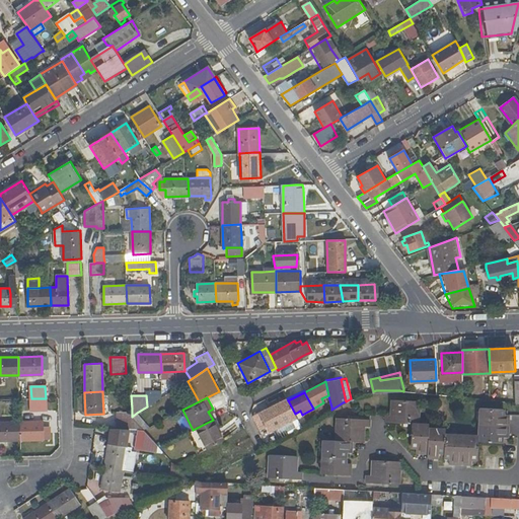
[(46,410),(46,398),(31,398),(30,398),(30,410),(46,410)]
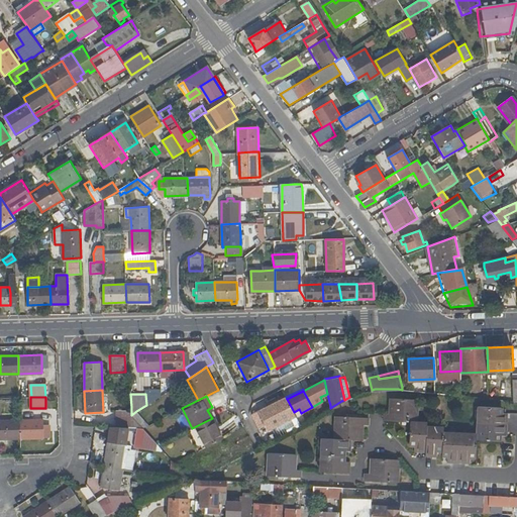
[(477,456),(478,439),(500,440),(501,435),(507,435),(508,413),(502,412),(502,407),(479,406),(478,433),(444,431),(444,427),(428,426),(428,422),(418,421),(419,399),(392,398),(391,413),(385,413),(385,420),(411,421),(410,444),(415,444),(415,450),(426,451),(426,454),(437,455),(438,449),(443,449),(443,454),(448,454),(448,461),(471,462),(472,456),(477,456)]
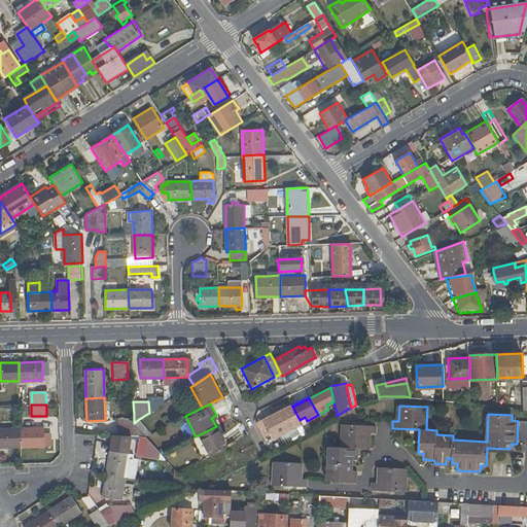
[(285,408),(257,422),(264,433),(271,429),(275,436),(287,430),(282,421),(290,417),(285,408)]
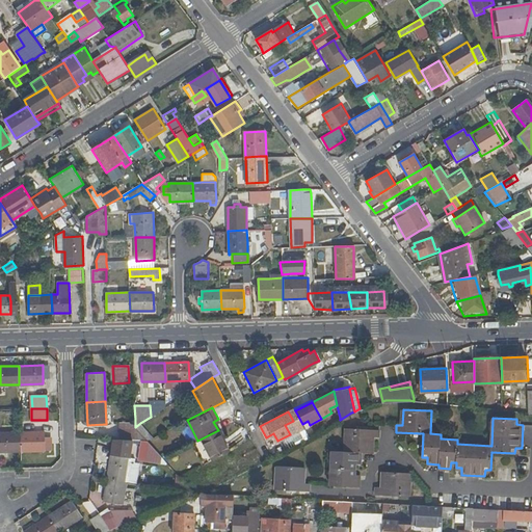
[(135,427),(135,419),(120,419),(121,440),(135,441),(142,441),(148,441),(135,427)]
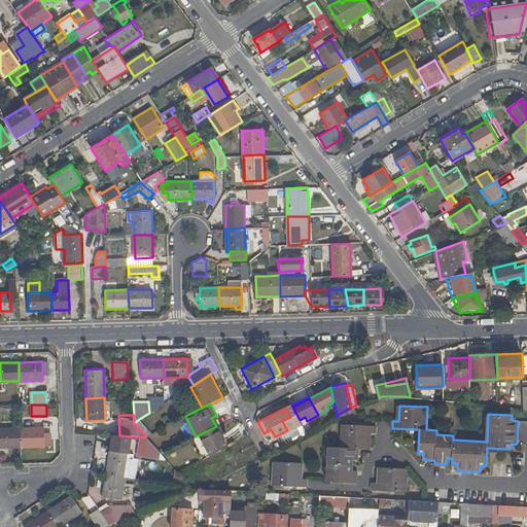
[(297,435),(305,431),(297,418),(289,422),(297,435)]
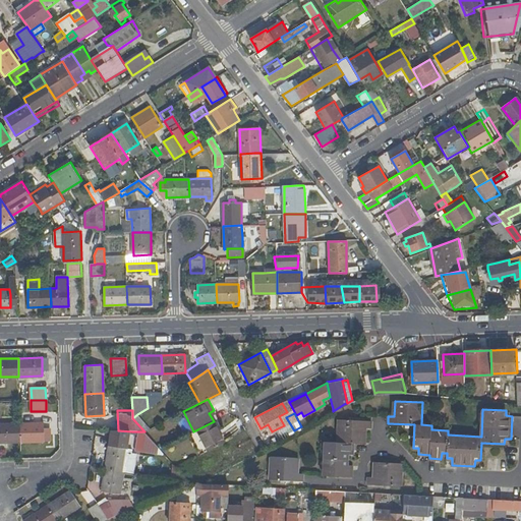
[(151,428),(137,414),(132,418),(145,431),(151,428)]
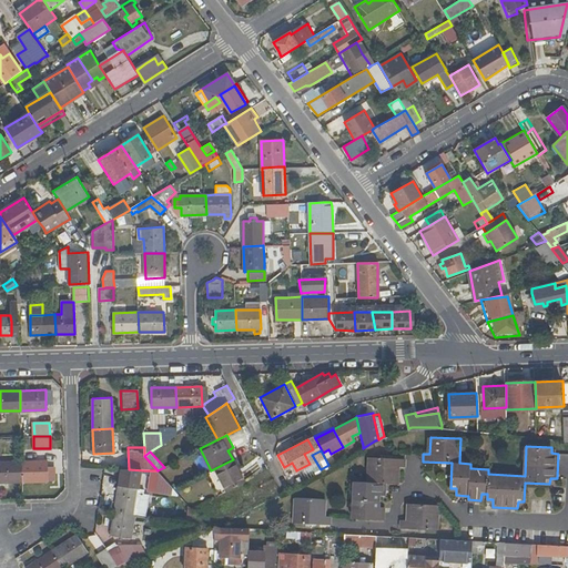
[(377,507),(378,496),(385,496),(386,483),(397,484),(398,467),(405,467),(405,462),(405,459),(405,458),(368,457),(367,482),(354,482),(352,518),(384,520),(385,507),(377,507)]
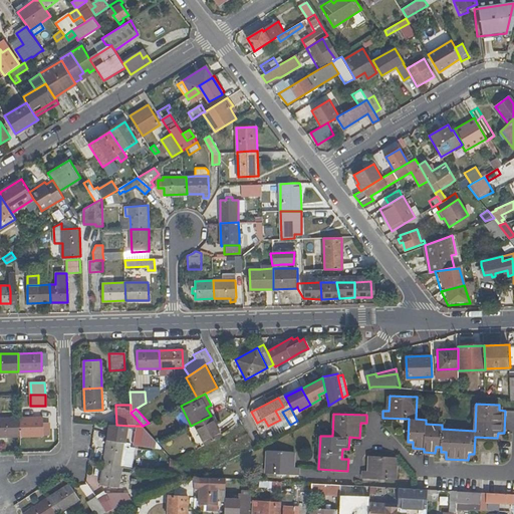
[(195,424),(205,445),(221,436),(217,428),(211,416),(195,424)]
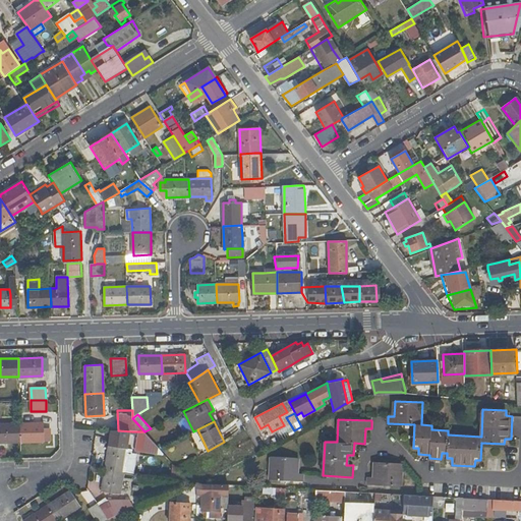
[(19,423),(20,441),(44,440),(49,440),(49,427),(43,427),(43,422),(19,423)]
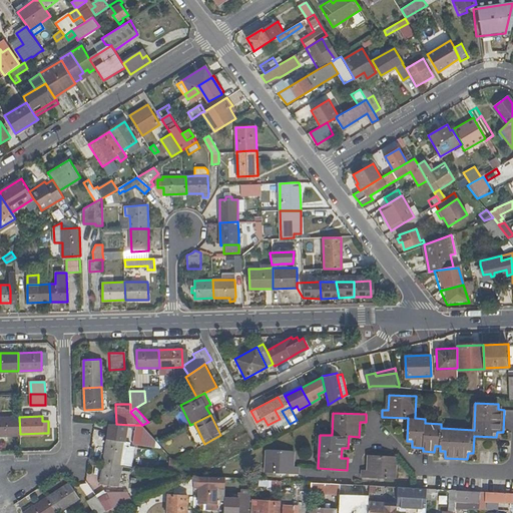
[(0,434),(20,434),(19,417),(0,417),(0,434)]
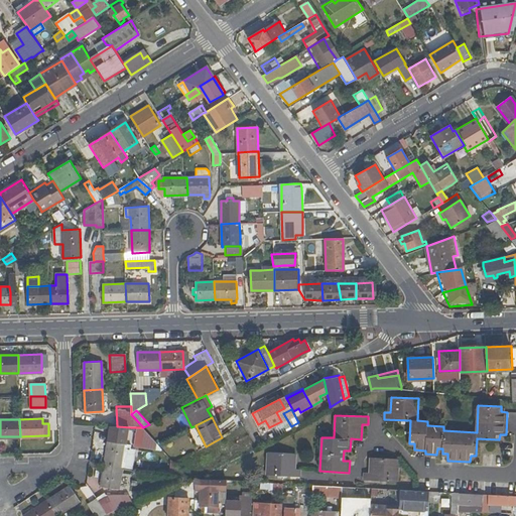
[(154,448),(156,441),(143,427),(138,427),(135,445),(154,448)]
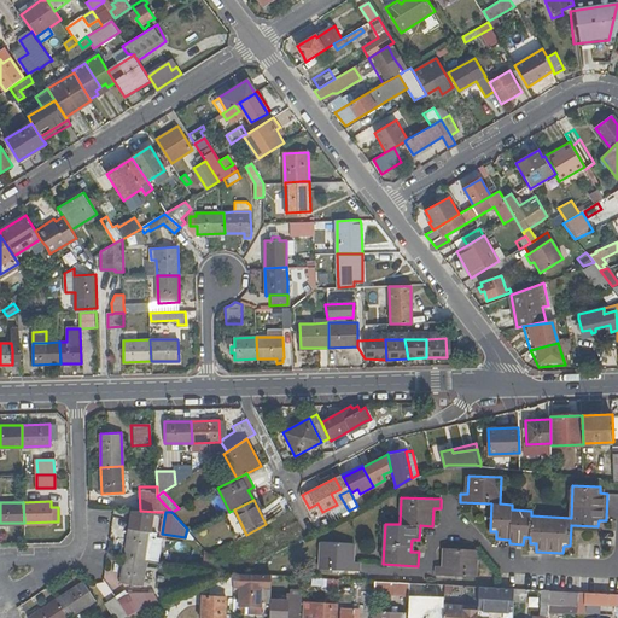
[(129,528),(124,554),(146,558),(150,531),(149,531),(149,524),(134,523),(133,529),(129,528)]
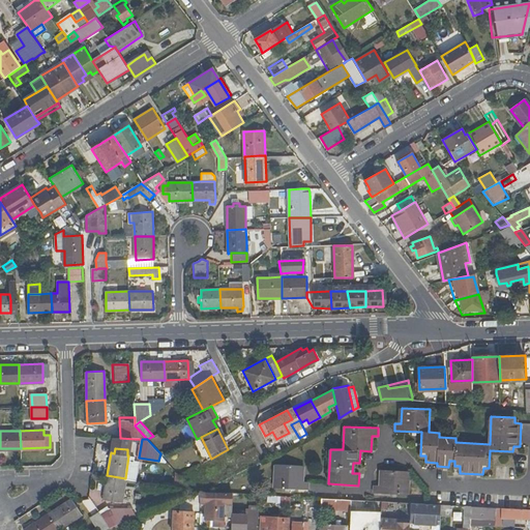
[(307,489),(307,480),(302,480),(302,465),(275,464),(273,487),(307,489)]
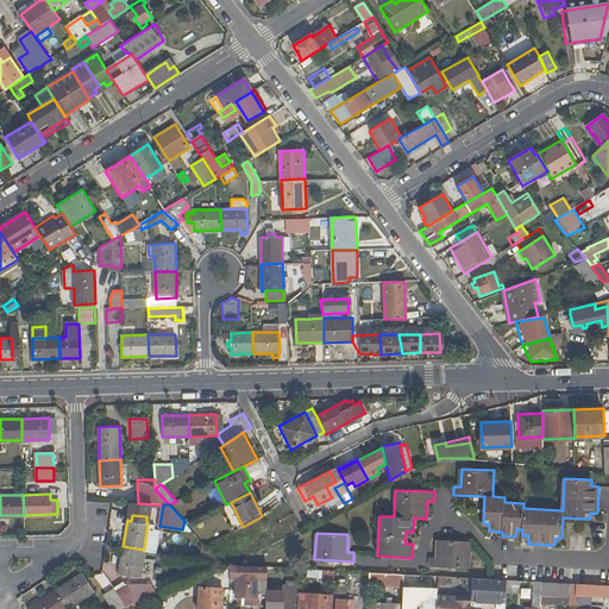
[(469,567),(470,541),(439,540),(438,558),(431,557),(429,566),(469,567)]
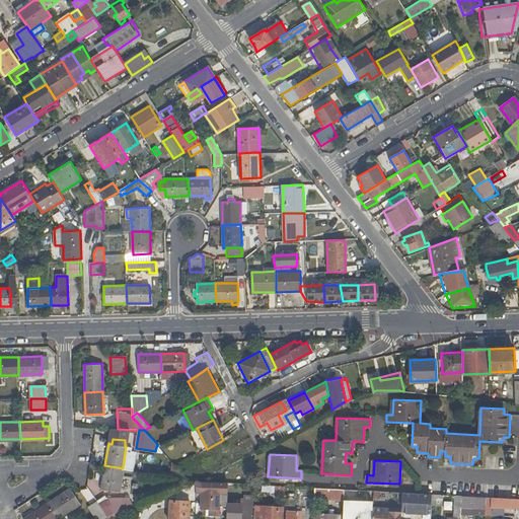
[(119,492),(123,468),(104,465),(101,489),(119,492)]
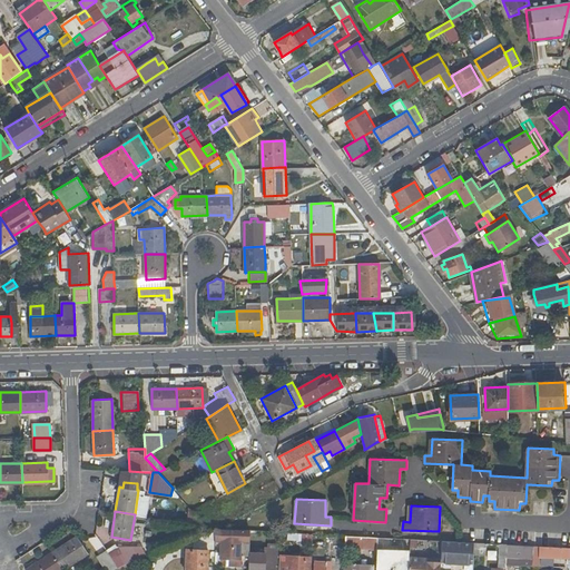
[(239,559),(247,559),(248,530),(216,529),(216,540),(222,540),(222,558),(239,559)]
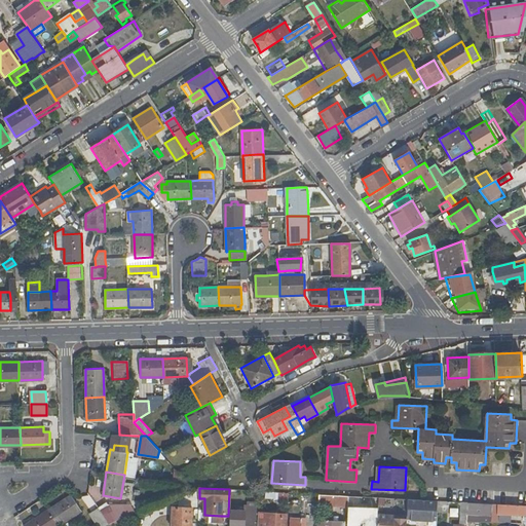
[(197,490),(180,496),(179,505),(197,506),(197,490)]
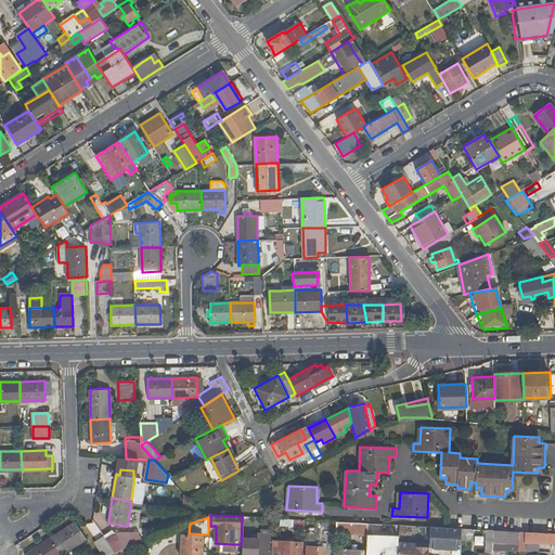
[(258,540),(270,540),(271,520),(259,519),(258,540)]
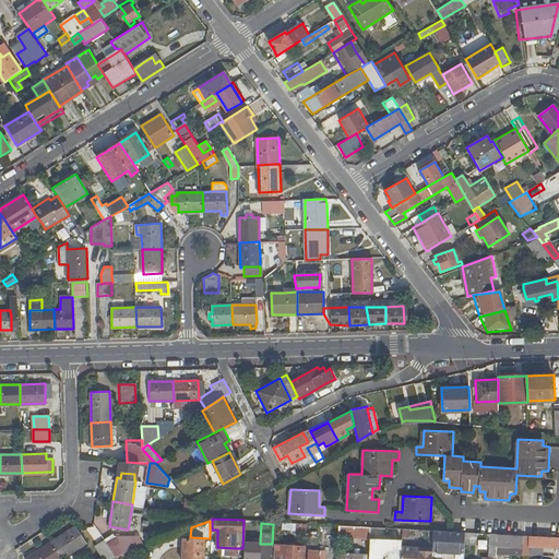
[(370,527),(340,525),(339,535),(370,537),(370,527)]
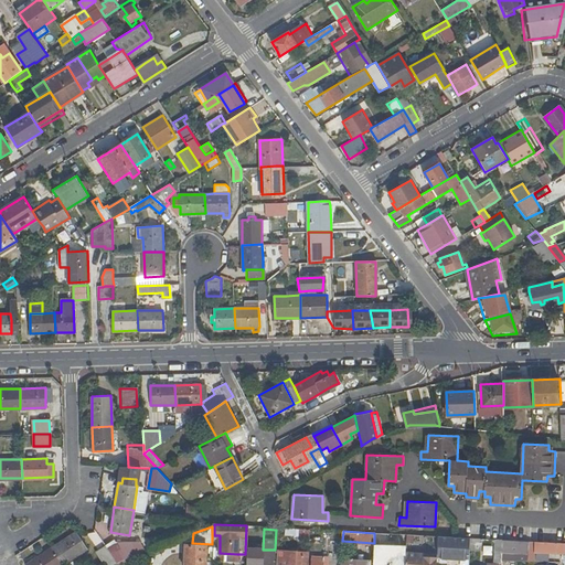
[(76,532),(50,548),(61,564),(87,547),(76,532)]
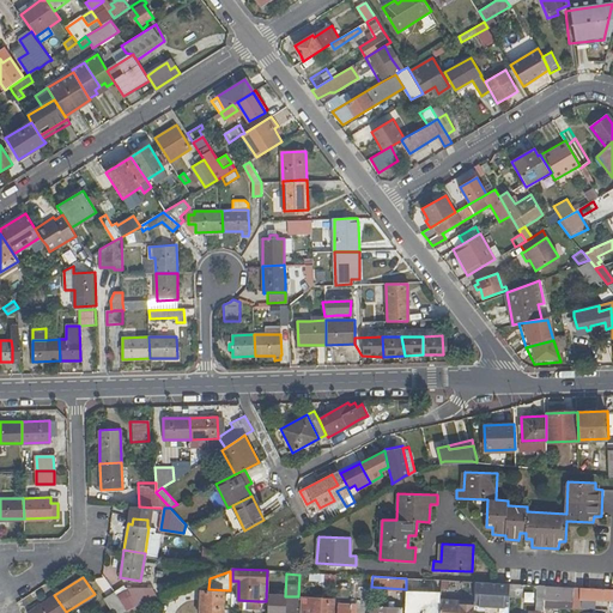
[(108,577),(98,580),(103,596),(113,593),(108,577)]
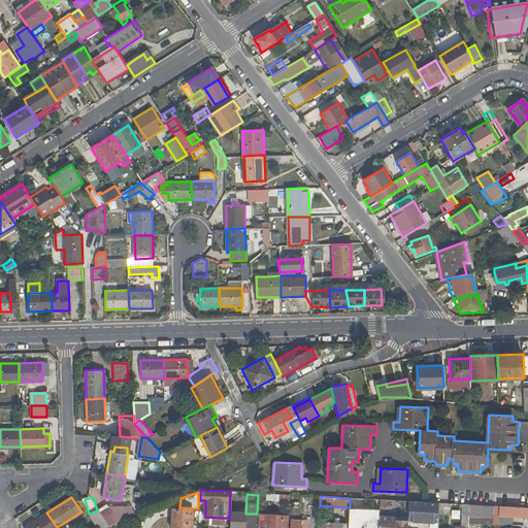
[(363,503),(363,498),(350,498),(350,507),(350,512),(357,513),(362,513),(376,514),(376,504),(380,504),(380,499),(368,498),(368,504),(363,503)]
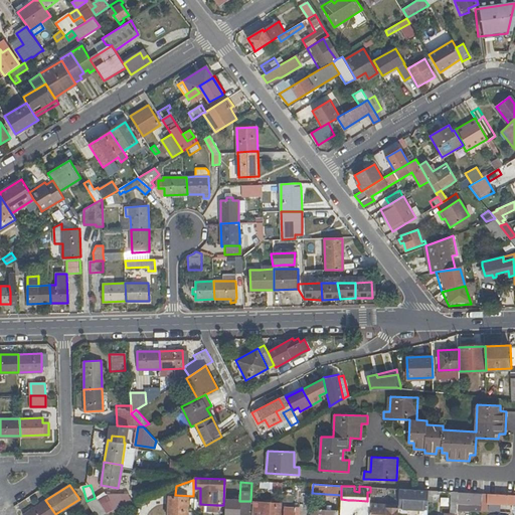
[(398,505),(398,507),(427,509),(428,490),(399,489),(398,505)]
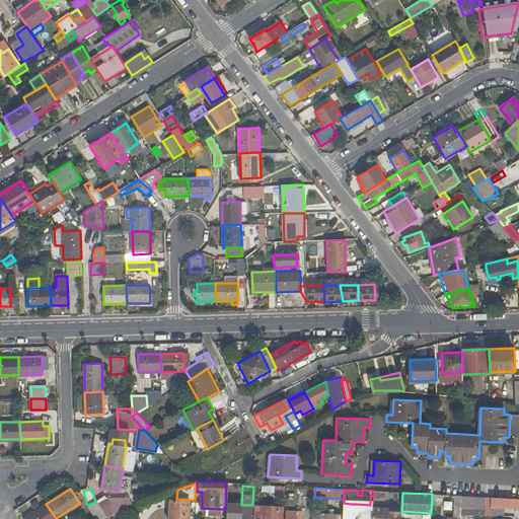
[(102,497),(96,501),(98,503),(106,515),(107,516),(114,512),(113,511),(104,499),(102,497)]
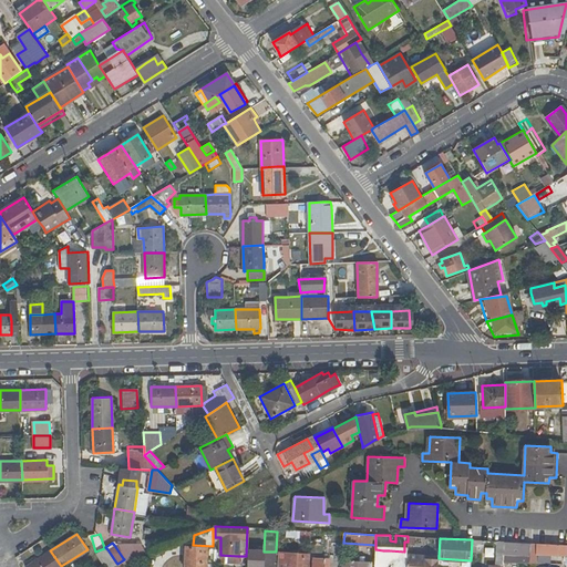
[(566,544),(545,544),(529,543),(529,548),(529,563),(536,563),(536,554),(555,555),(566,555),(566,544)]
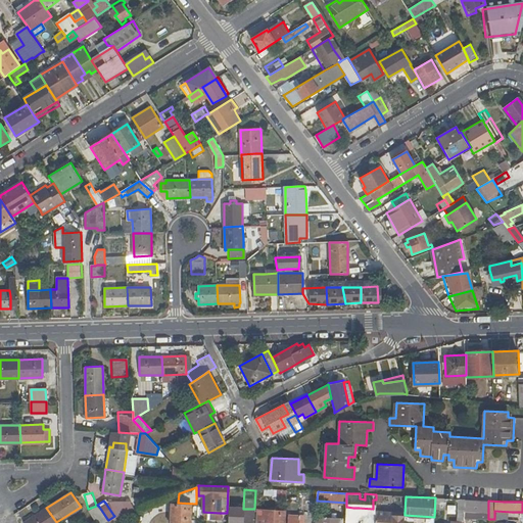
[(130,502),(105,503),(113,515),(134,509),(130,502)]
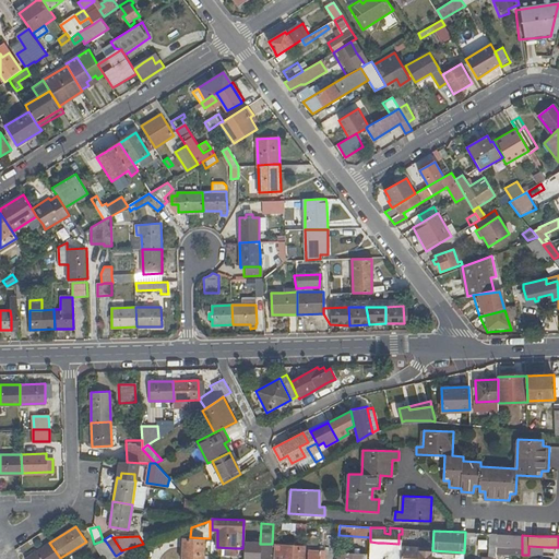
[(202,558),(204,540),(183,539),(182,558),(202,558)]
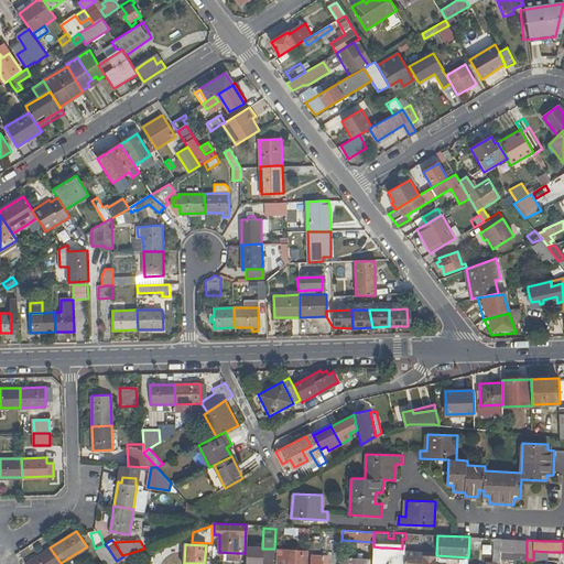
[(489,555),(490,546),(480,545),(480,554),(489,555)]
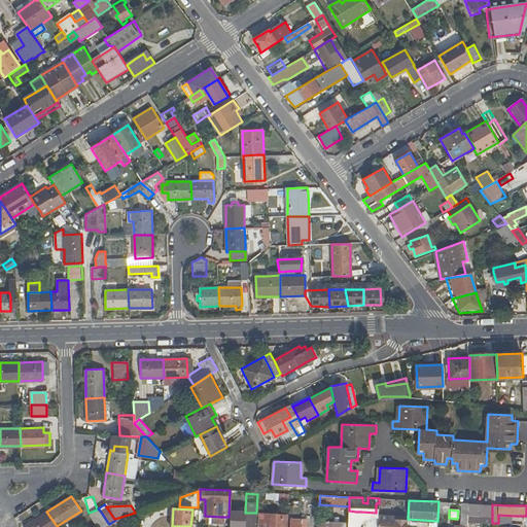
[(102,526),(104,526),(109,524),(108,523),(100,511),(94,515),(95,516),(90,520),(94,526),(100,522),(102,526)]
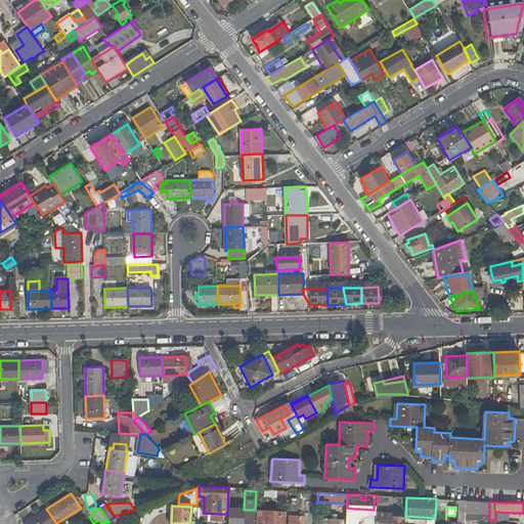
[(55,523),(56,523),(46,509),(23,523),(55,523)]
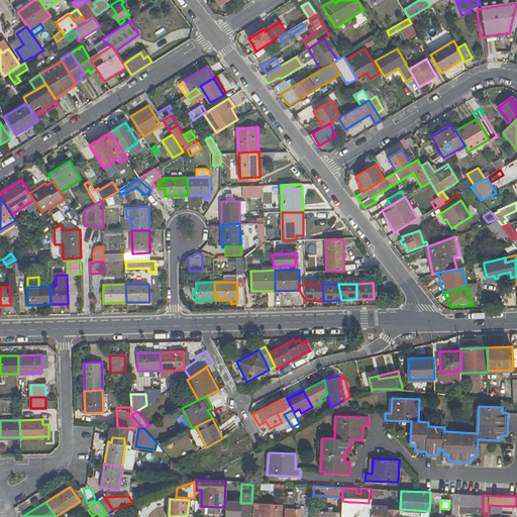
[(250,516),(251,503),(240,503),(239,516),(250,516)]
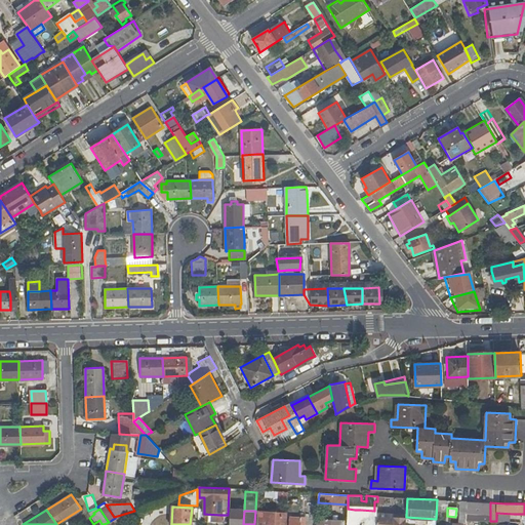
[(286,524),(287,513),(266,512),(266,519),(258,519),(257,524),(286,524)]
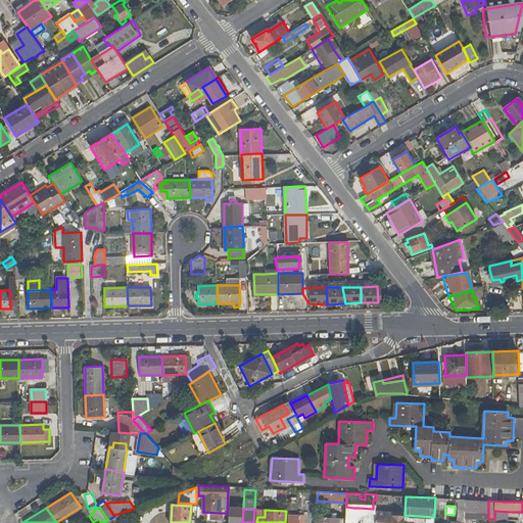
[(367,522),(375,522),(375,512),(369,512),(369,518),(368,518),(367,522)]
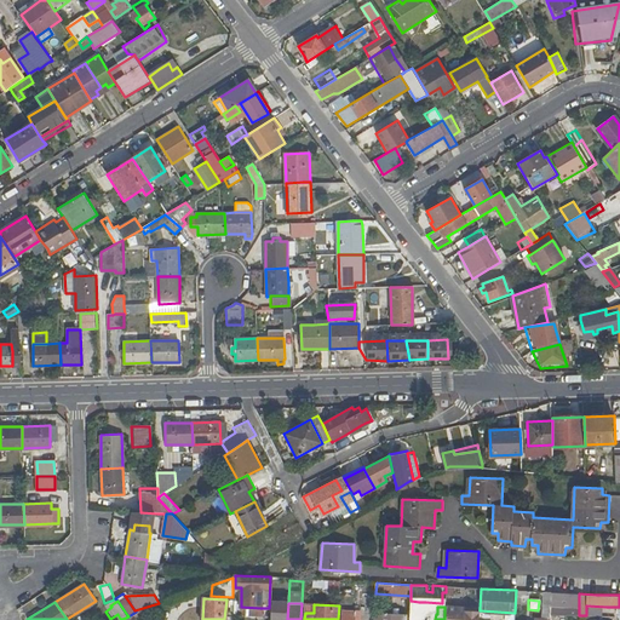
[(468,608),(445,607),(445,619),(478,619),(480,612),(466,610),(468,608)]
